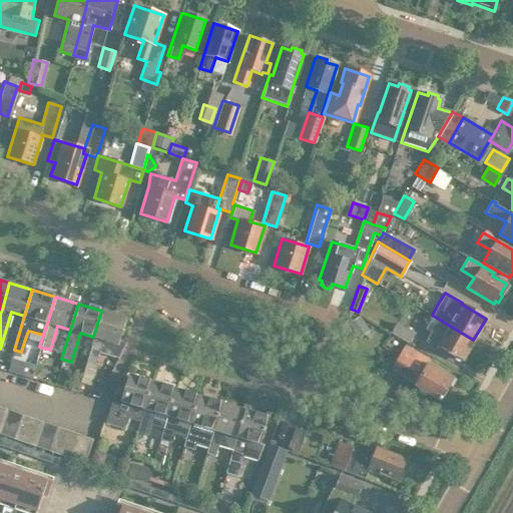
[(125,318),(101,311),(93,337),(85,360),(94,363),(97,352),(117,357),(124,342),(118,340),(125,318)]
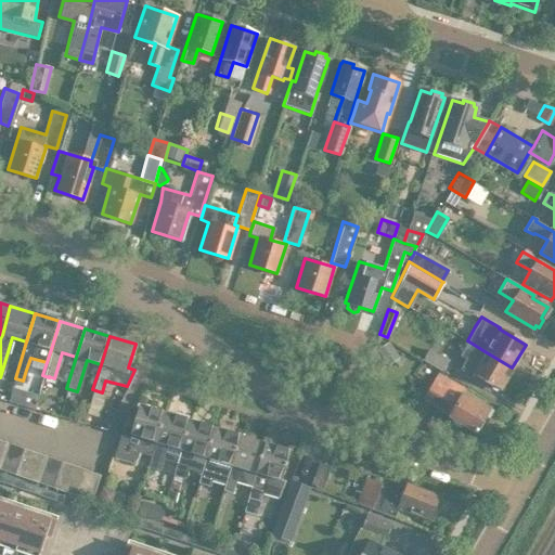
[(381,356),(391,349),(385,339),(374,347),(381,356)]
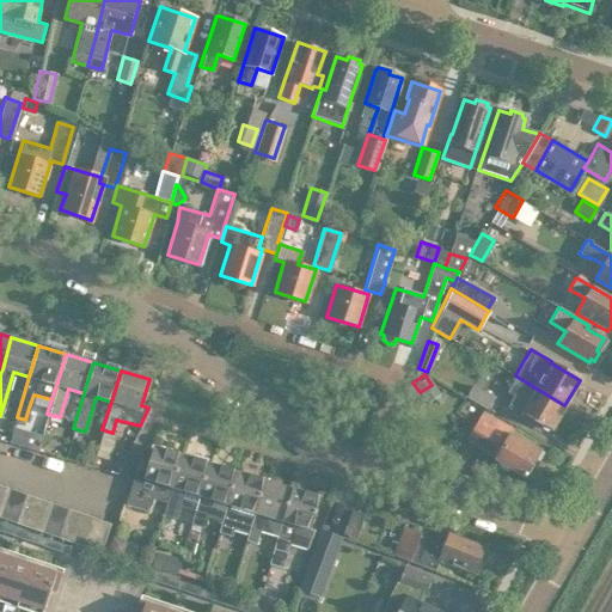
[(564,405),(534,387),(515,375),(506,391),(513,393),(505,405),(519,415),(520,412),(550,430),(564,405)]
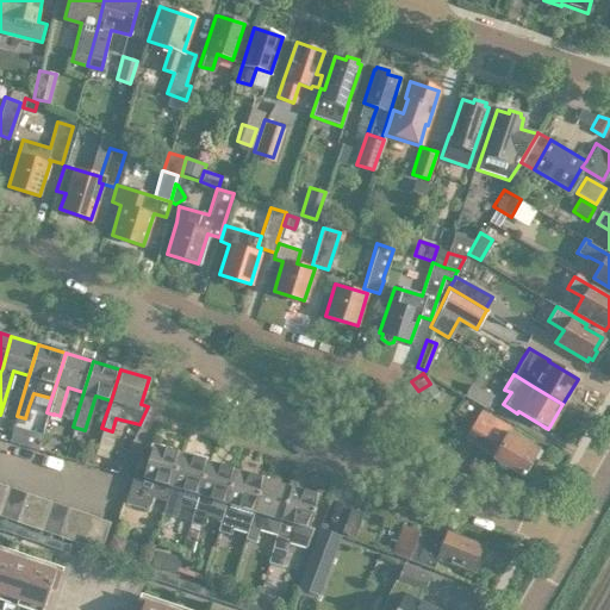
[(464,396),(485,408),(492,396),(470,381),(464,396)]
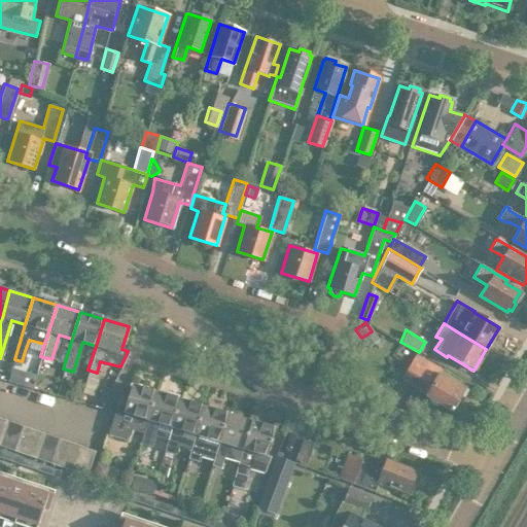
[(409,361),(400,378),(413,385),(412,386),(425,394),(424,395),(450,411),(463,387),(437,373),(441,367),(428,360),(415,353),(409,361)]
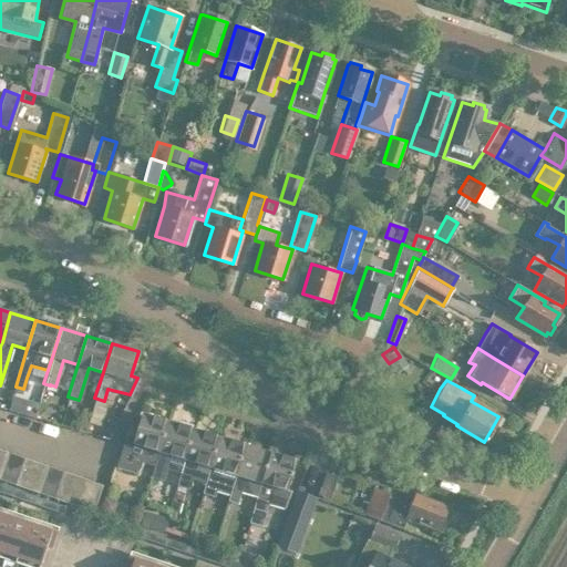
[(72,428),(85,431),(91,415),(76,411),(72,428)]
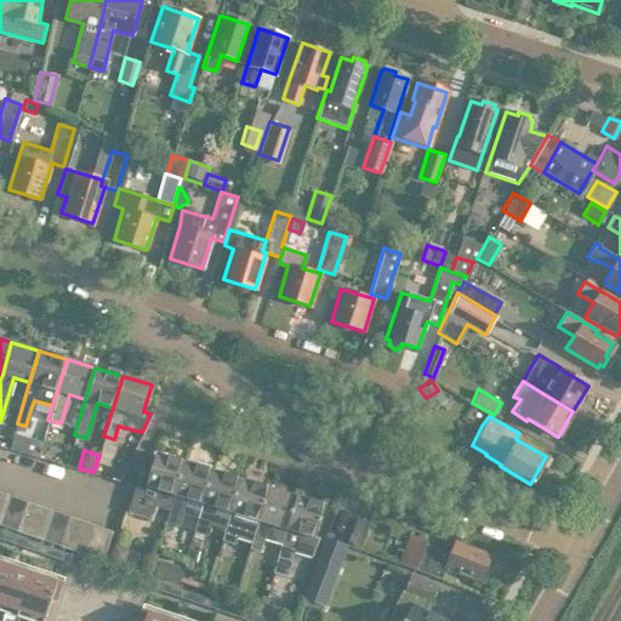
[(154,453),(143,486),(140,484),(135,482),(126,511),(149,518),(153,505),(167,508),(183,461),(154,453)]
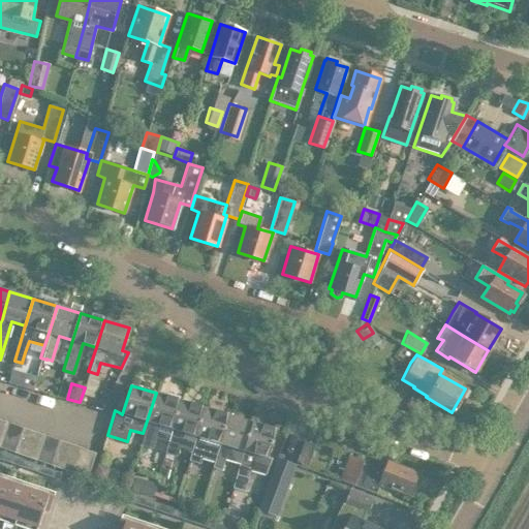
[(143,433),(139,445),(151,448),(154,437),(166,441),(179,400),(177,400),(178,396),(166,393),(165,396),(156,393),(143,433)]
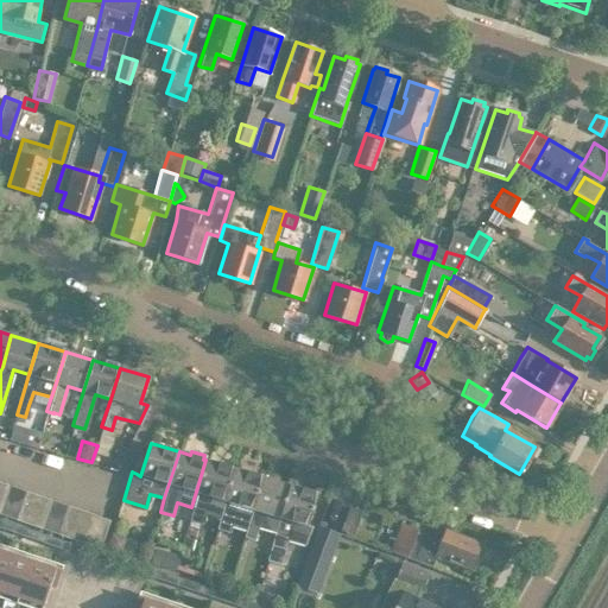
[(201,524),(204,513),(219,518),(234,469),(206,460),(191,507),(189,520),(201,524)]
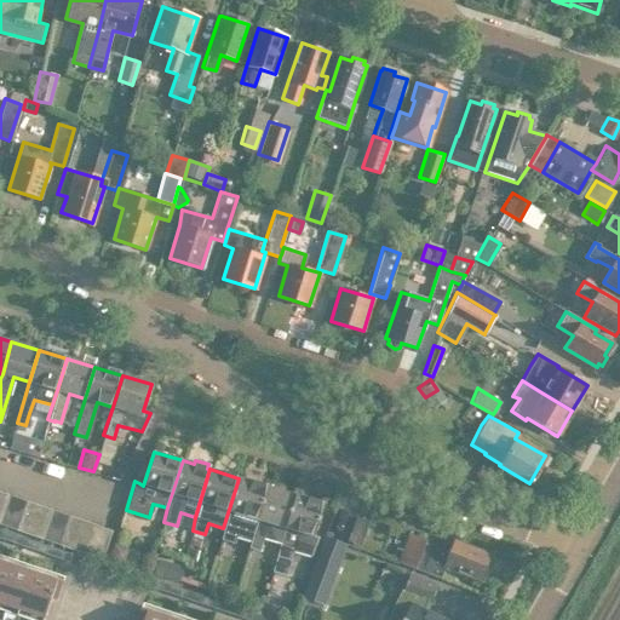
[(267,487),(239,478),(223,528),(219,538),(234,543),(235,537),(250,540),(256,521),(267,487)]
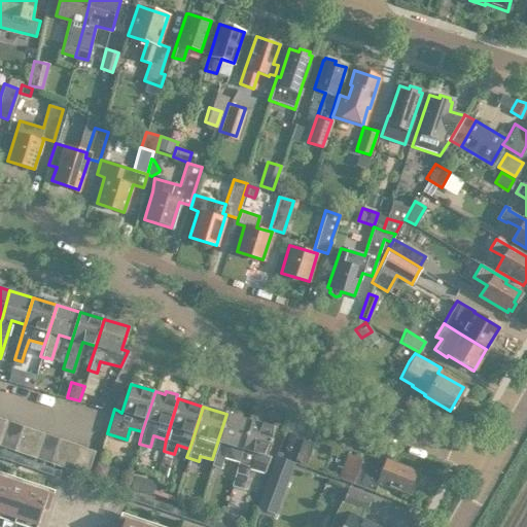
[(226,414),(212,459),(211,465),(219,467),(222,457),(238,462),(241,450),(250,421),(226,414)]
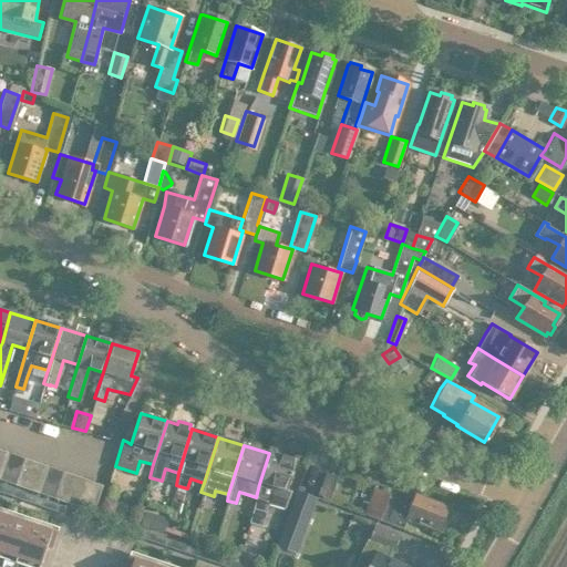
[(21,456),(8,452),(0,474),(0,478),(11,483),(21,456)]
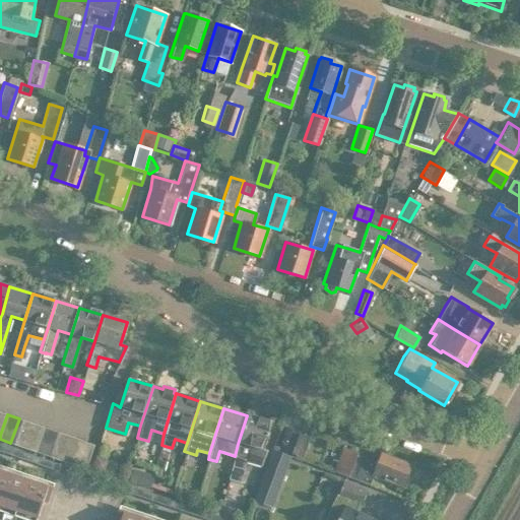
[(270,423),(247,415),(235,456),(231,466),(228,478),(239,481),(245,463),(259,467),(265,452),(261,450),(270,423)]
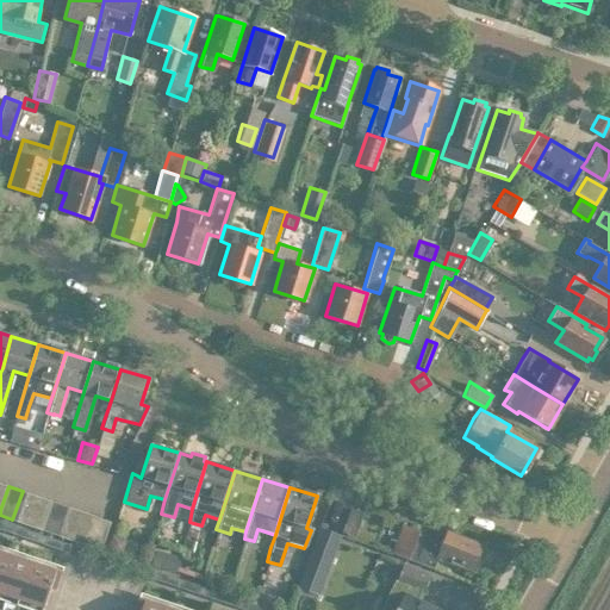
[(37,496),(23,491),(12,520),(26,524),(37,496)]
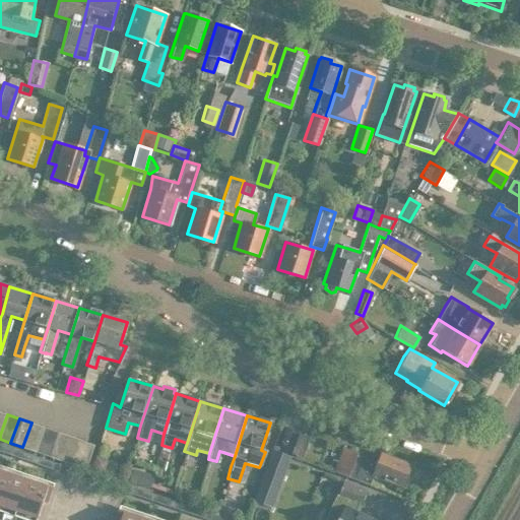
[(22,447),(36,451),(44,427),(31,423),(22,447)]
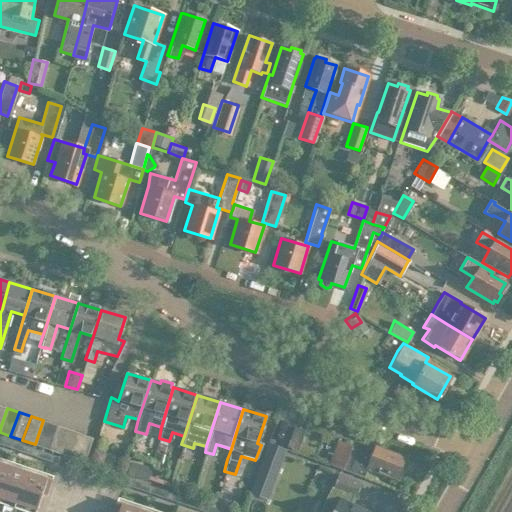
[(43,420),(35,444),(46,448),(54,424),(43,420)]
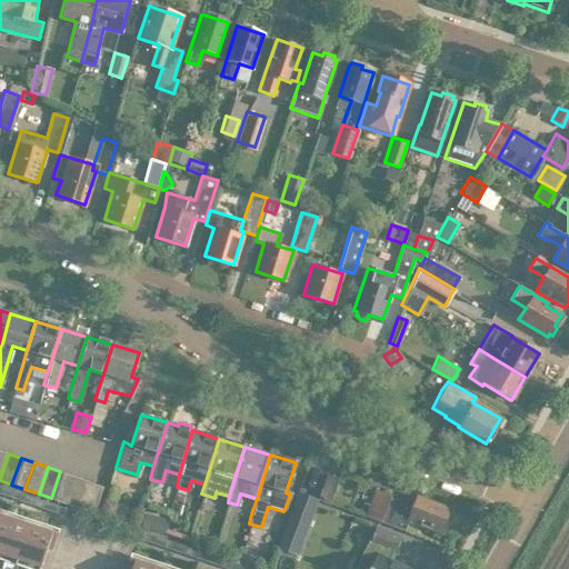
[(60,471),(51,498),(65,502),(73,476),(60,471)]
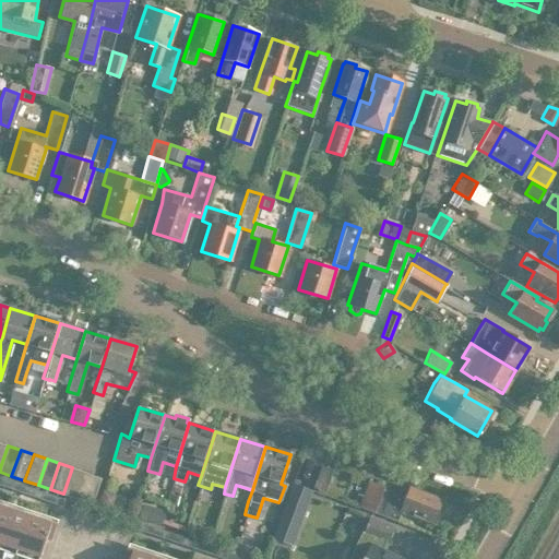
[(320,464),(312,486),(324,490),(331,468),(320,464)]
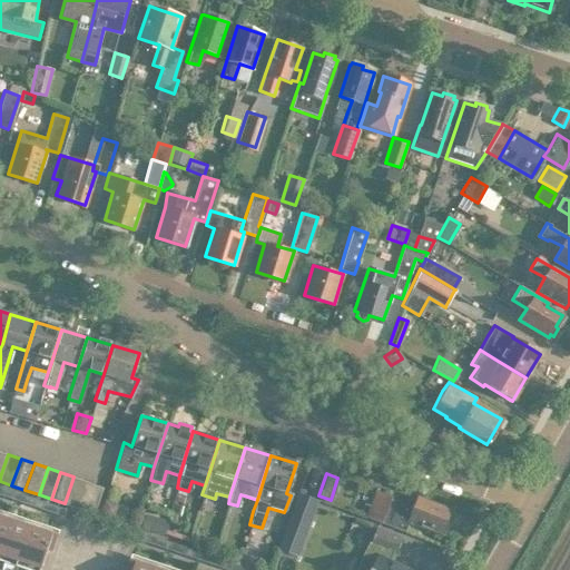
[(74,477),(65,503),(78,508),(87,481),(74,477)]
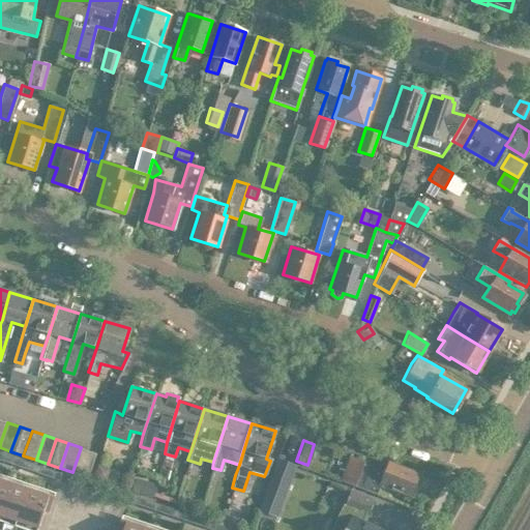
[(94,452),(93,452),(81,447),(72,472),(86,477),(94,452)]
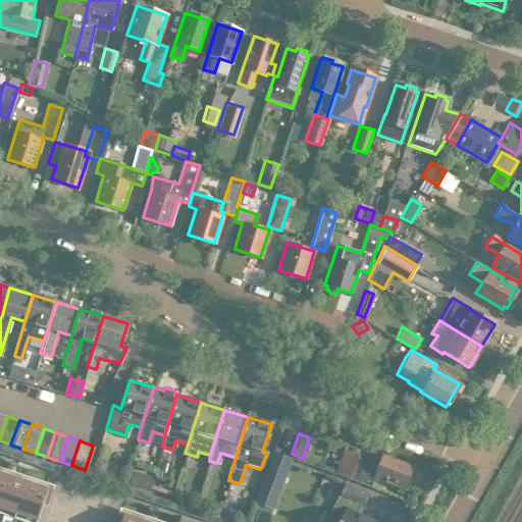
[(0,452),(57,471),(59,464),(0,444),(0,452)]
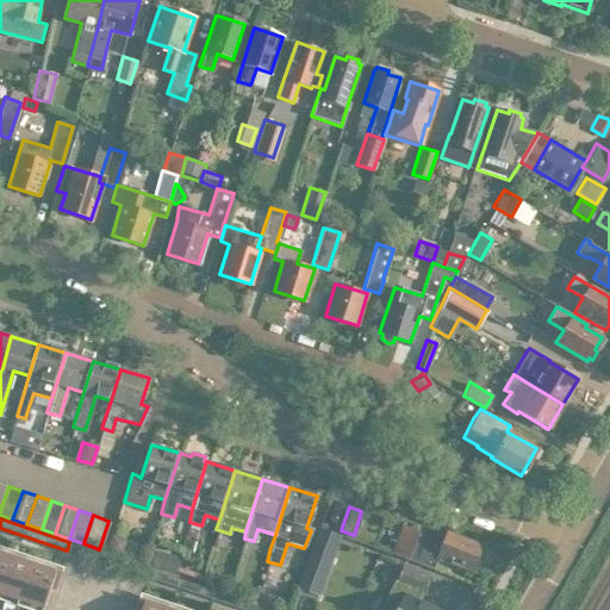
[(444,531),(440,543),(417,534),(418,531),(400,524),(397,537),(391,554),(416,564),(433,570),(436,559),(470,573),(474,561),(477,559),(479,553),(479,549),(480,546),(444,531)]
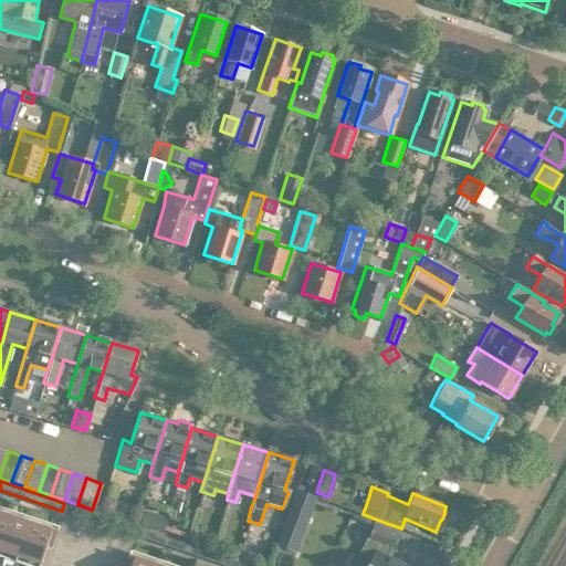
[(297,489),(284,524),(303,531),(316,496),(297,489)]
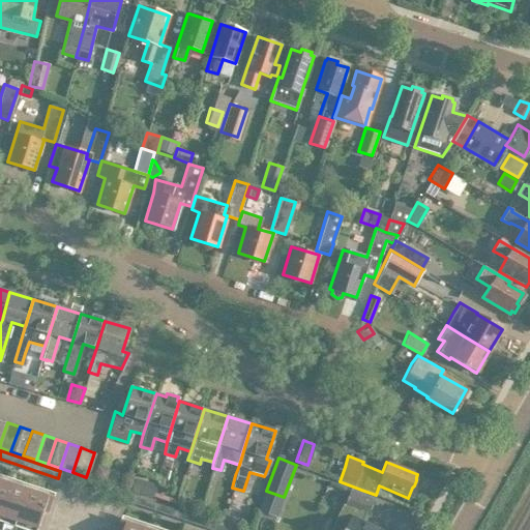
[(98,465),(94,478),(107,482),(111,469),(98,465)]
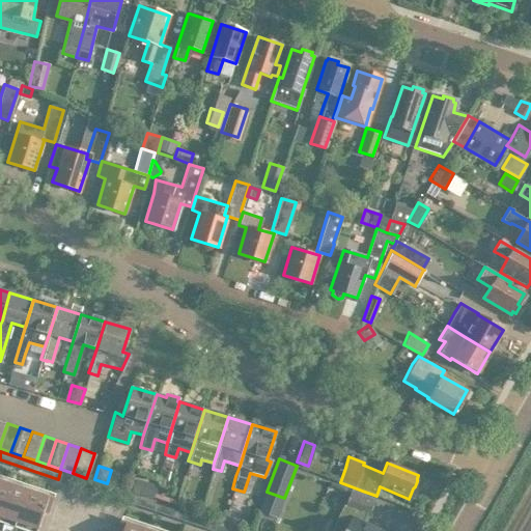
[(0,521),(30,530),(34,530),(42,511),(47,512),(54,494),(0,475),(0,521)]
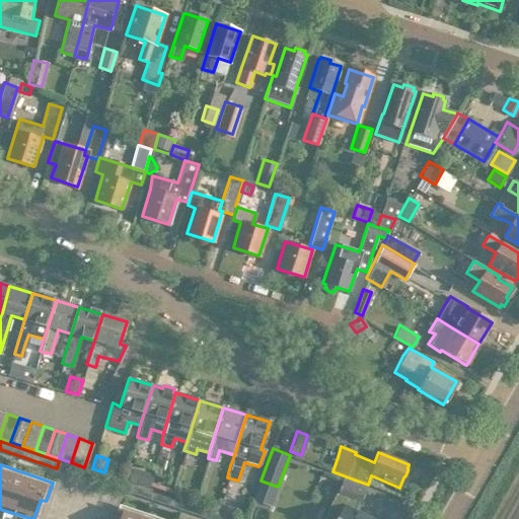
[(147,486),(149,480),(151,474),(131,467),(126,479),(147,487),(147,486)]
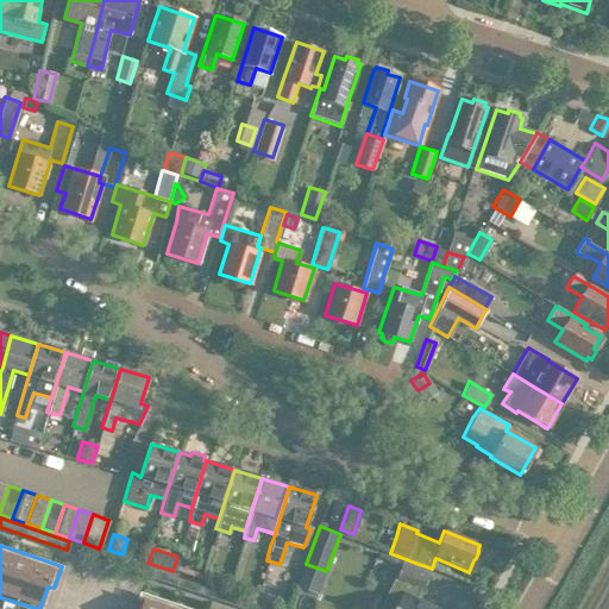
[(202,573),(175,564),(173,570),(200,579),(202,573)]
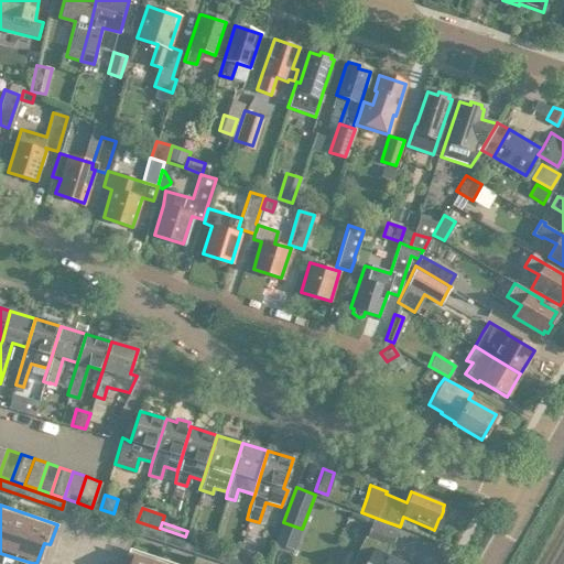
[(364,539),(367,541),(362,549),(360,546),(351,563),(398,563),(383,556),(387,550),(389,551),(396,533),(369,523),(364,539)]
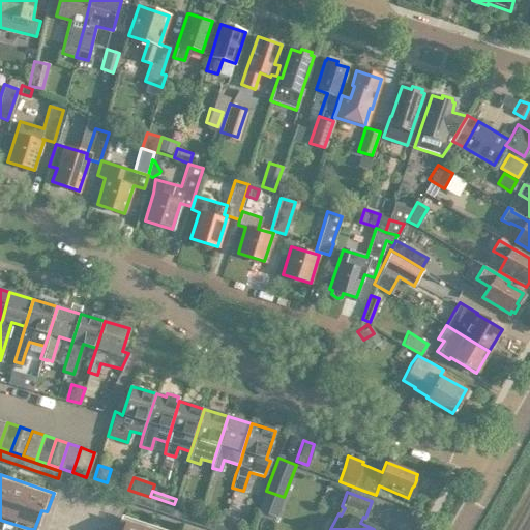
[(129,502),(210,529),(231,529),(130,495),(129,502)]
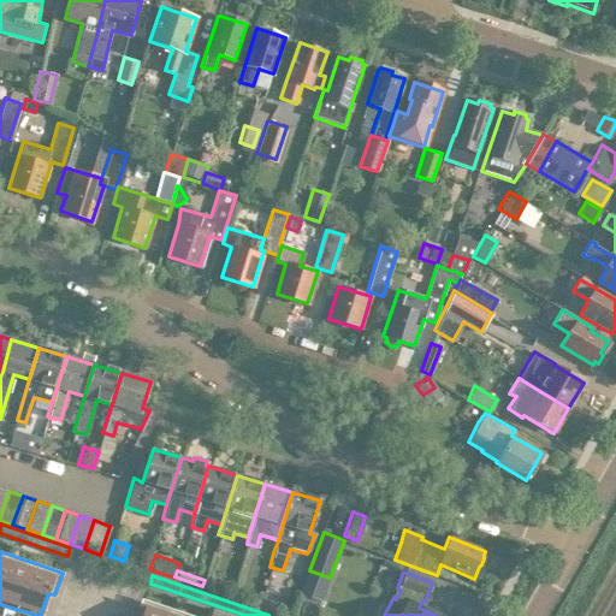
[(191,615),(141,599),(138,605),(134,615),(191,615)]
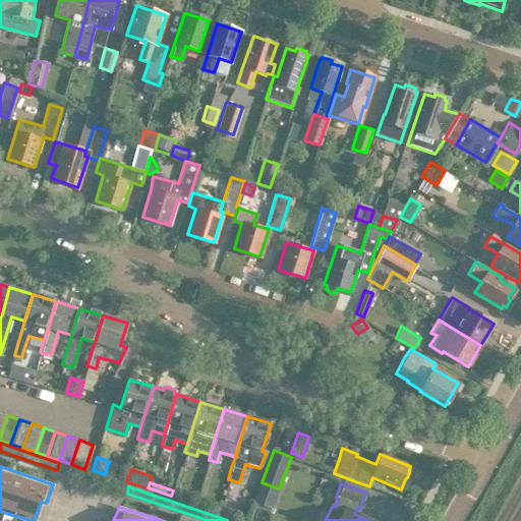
[(219,517),(232,520),(236,512),(222,507),(219,517)]
